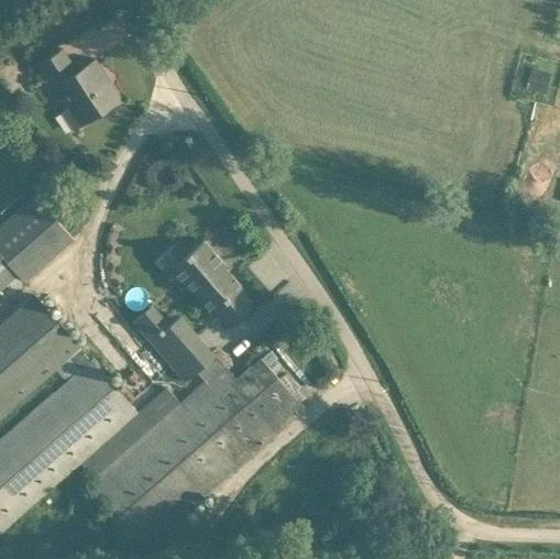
[(39,66),(66,109),(61,113),(73,132),(120,100),(94,61),(80,69),(66,48),(39,66)]
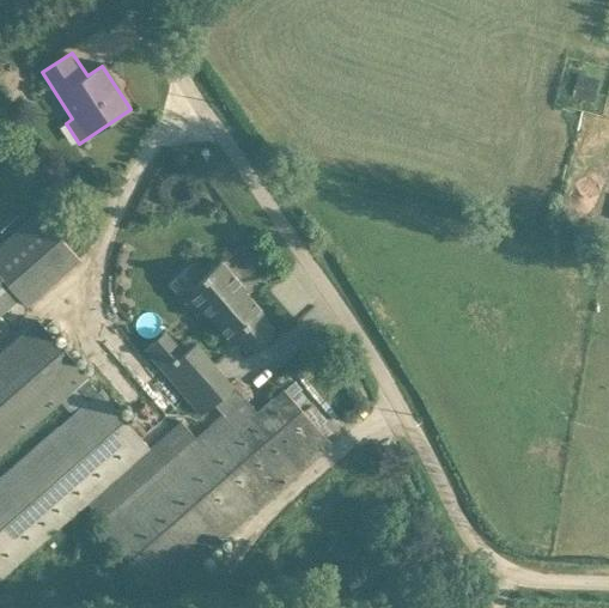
[(560,70),(555,91),(577,97),(582,76),(560,70)]
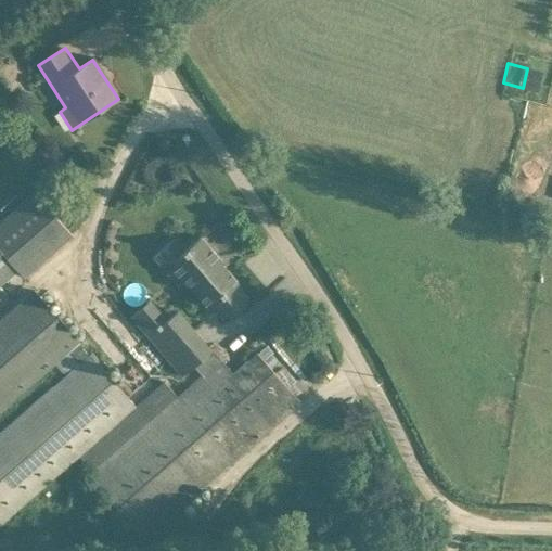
[(0,300),(9,293),(1,285),(20,270),(25,277),(72,236),(34,193),(0,221),(0,300)]
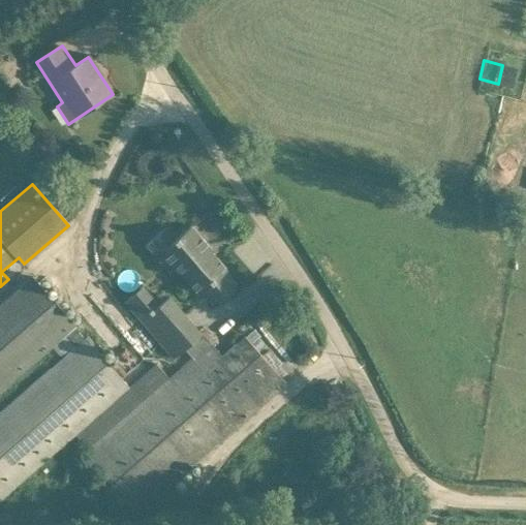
[(236,281),(191,227),(175,241),(164,228),(146,244),(183,289),(190,284),(208,305),(236,281)]
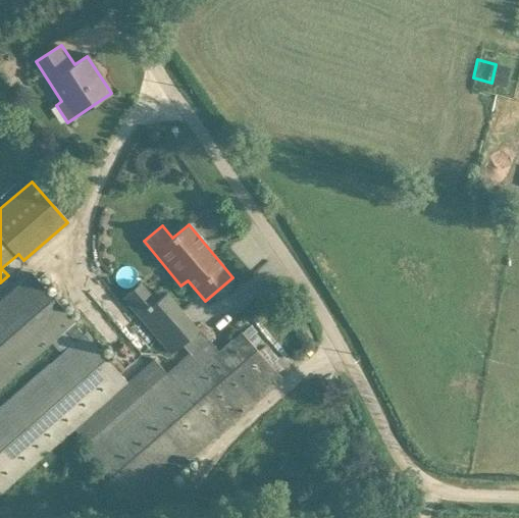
[(31,272),(0,298),(0,496),(74,431),(139,505),(282,379),(241,331),(215,353),(199,337),(163,295),(153,304),(136,287),(116,303),(167,360),(180,350),(187,355),(163,374),(152,361),(127,382),(31,272)]
